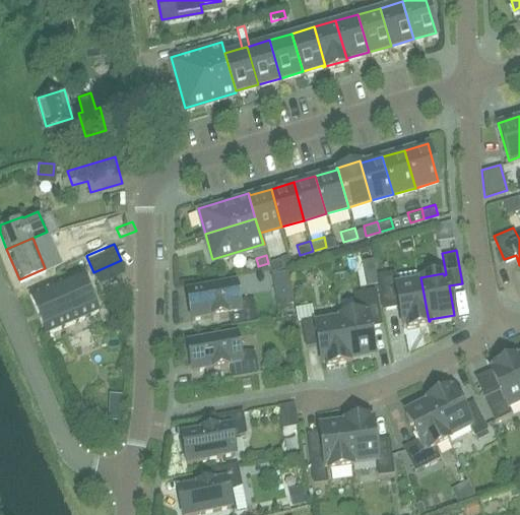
[(267,259),(268,263),(270,269),(283,265),(281,256),(267,259)]
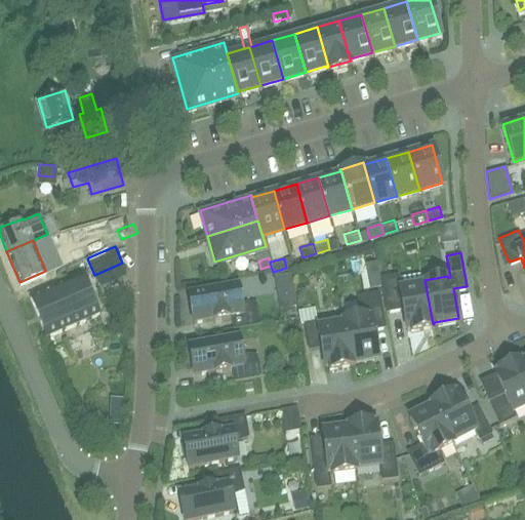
[(82,272),(30,294),(47,334),(98,312),(82,272)]
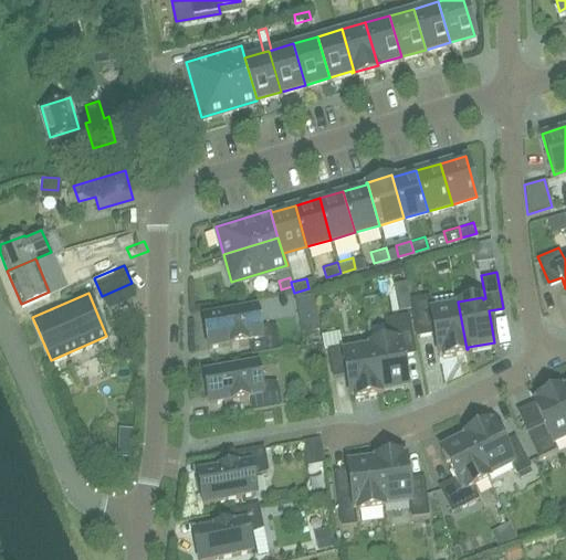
[(467,349),(458,302),(457,302),(458,304),(431,308),(428,293),(409,296),(411,304),(416,333),(433,329),(438,352),(442,351),(442,354),(467,349)]
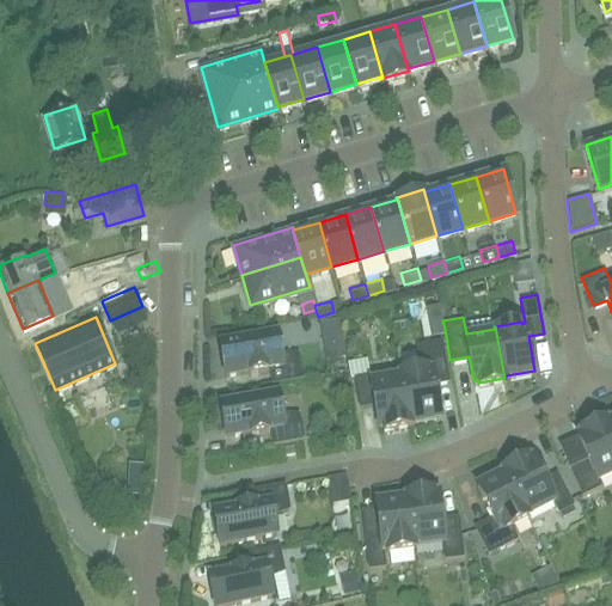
[(430,332),(445,329),(442,320),(442,319),(429,322),(430,332)]
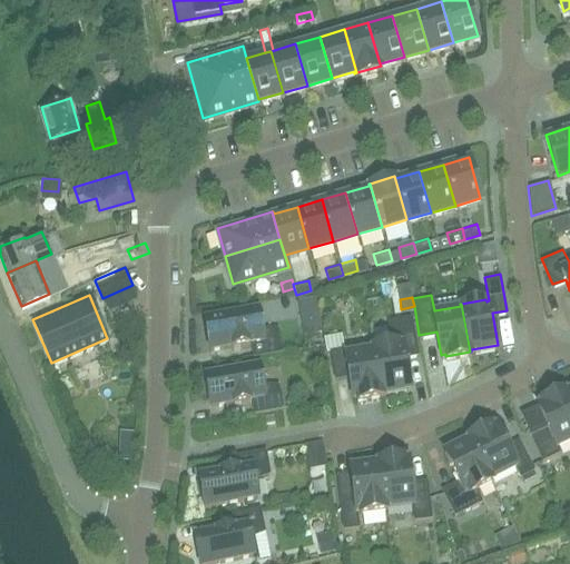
[(205,317),(209,347),(232,343),(232,344),(248,340),(248,339),(251,339),(254,353),(281,348),(274,308),(258,312),(257,308),(205,317)]
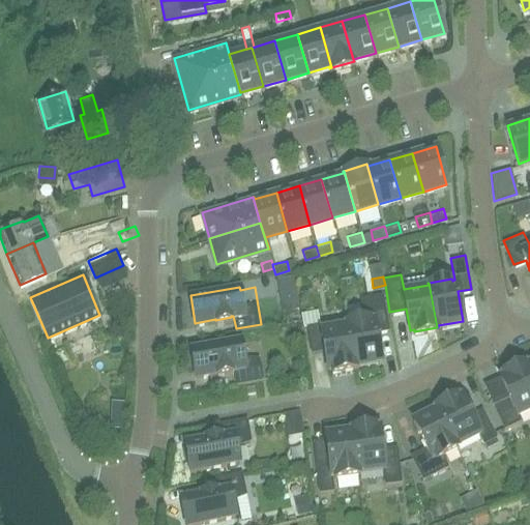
[(360,318),(346,321),(354,367),(355,366),(355,363),(381,359),(376,330),(388,328),(382,293),(361,296),(360,318)]
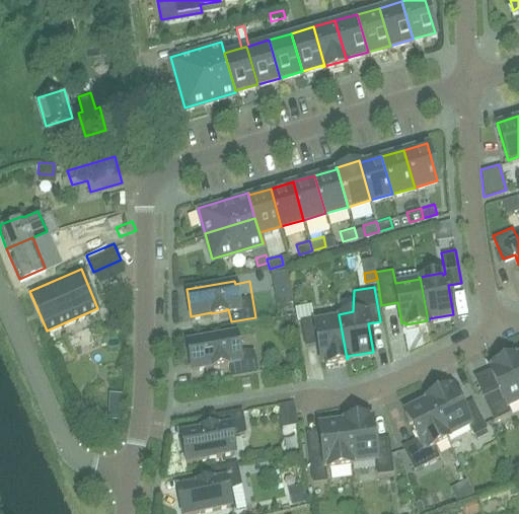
[(291,288),(276,290),(278,302),(293,299),(291,288)]
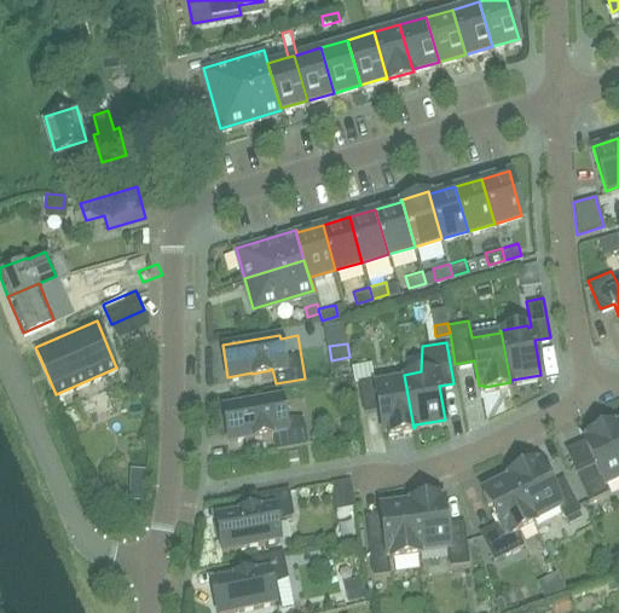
[(414,428),(404,375),(403,375),(404,377),(374,382),(372,376),(357,379),(363,409),(379,406),(382,431),(387,431),(387,432),(414,428)]
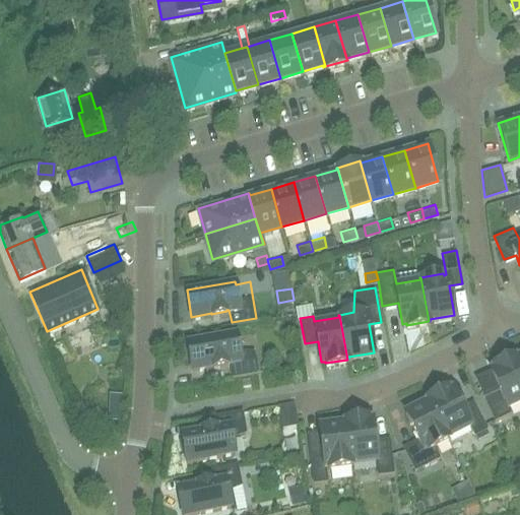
[(90,344),(110,337),(103,318),(83,325),(90,344)]
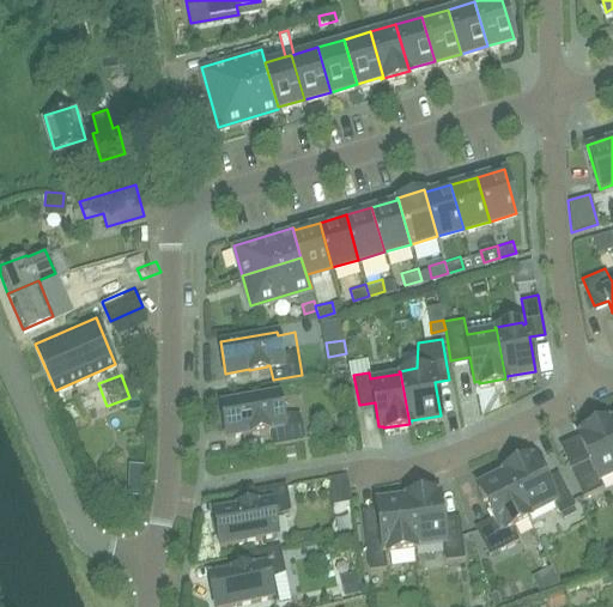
[(226,433),(250,430),(250,431),(268,428),(267,426),(271,426),(273,441),(303,436),(298,411),(281,411),(278,392),(220,402),(226,433)]
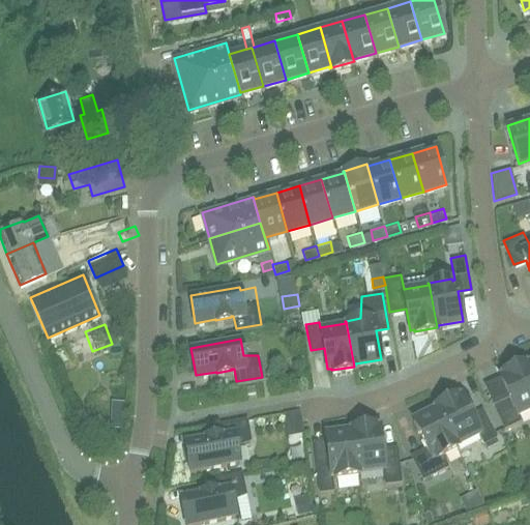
[(529,376),(523,361),(502,372),(503,373),(499,375),(508,395),(493,402),(504,426),(521,417),(518,412),(529,406),(529,376)]
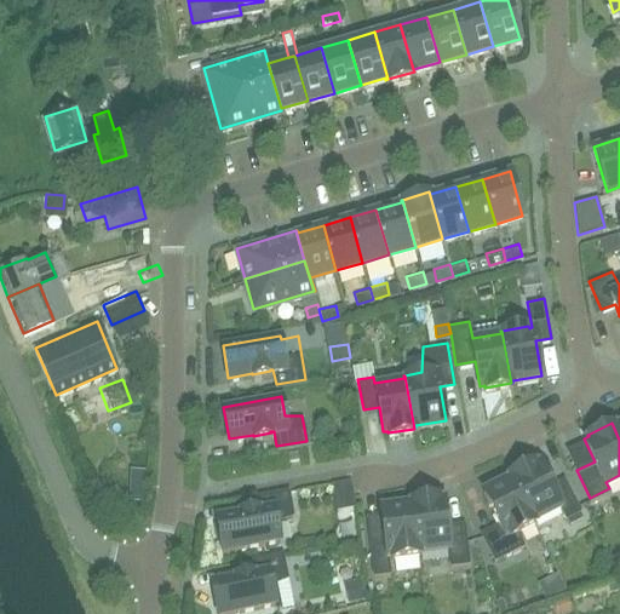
[(534,460),(510,474),(534,521),(534,520),(533,518),(561,504),(566,515),(580,508),(563,476),(550,483),(539,460),(534,463),(534,460)]
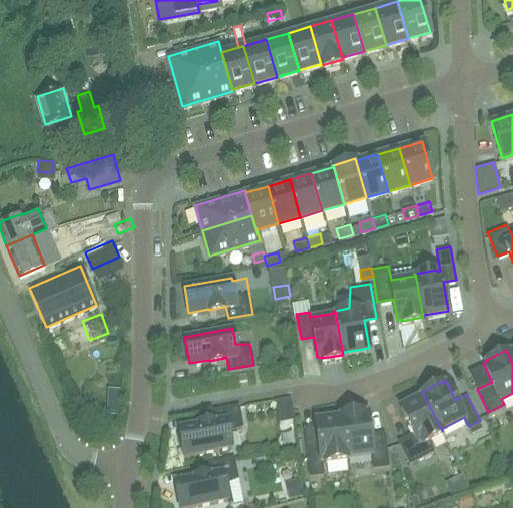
[(442,431),(422,392),(421,392),(422,394),(399,405),(412,431),(398,438),(409,461),(433,449),(429,437),(442,431)]
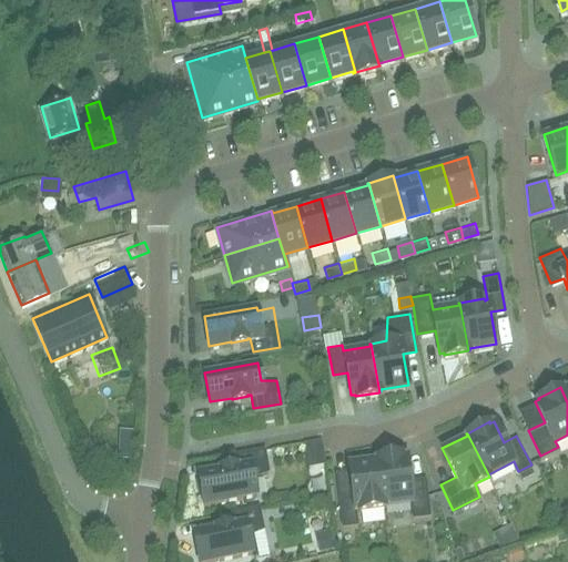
[(199,476),(196,476),(199,490),(201,490),(203,501),(256,492),(253,474),(269,469),(264,446),(236,451),(239,465),(236,466),(236,465),(220,467),(220,468),(198,472),(199,476)]
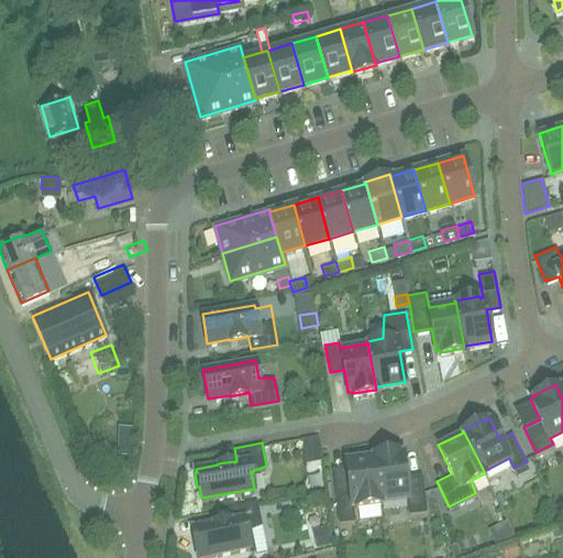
[(374,453),(379,502),(381,502),(381,500),(407,496),(409,511),(426,509),(421,472),(406,474),(403,452),(398,452),(398,450),(374,453)]
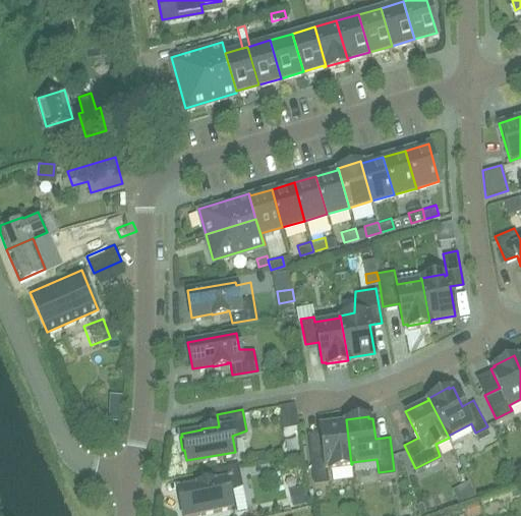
[(314,417),(297,417),(298,435),(315,435),(314,417)]
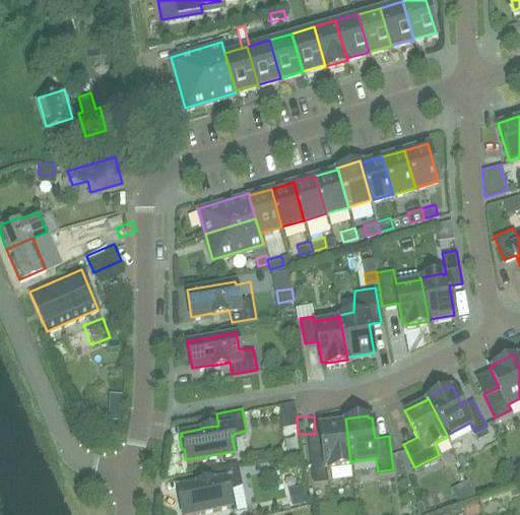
[(350,463),(345,419),(344,419),(344,421),(319,424),(323,453),(310,454),(314,479),(327,478),(325,464),(328,464),(328,466),(350,463)]
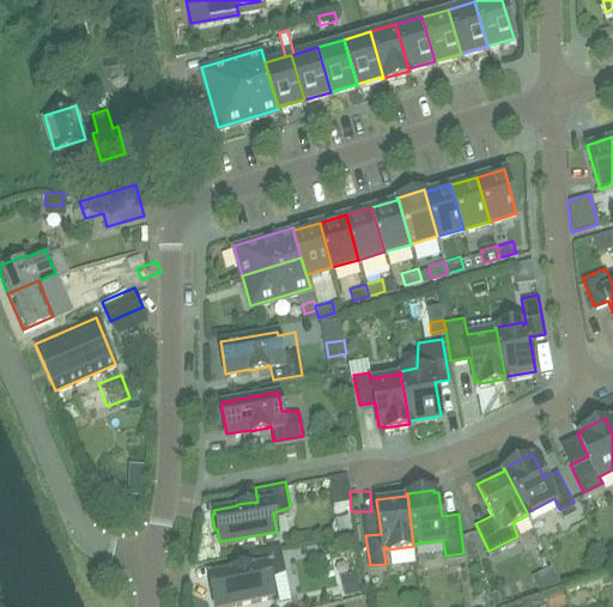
[(302,539),(311,538),(310,527),(301,529),(302,539)]
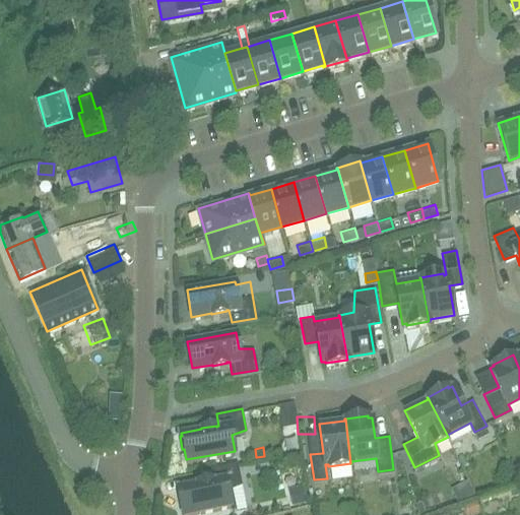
[(177,487),(182,514),(231,504),(226,488),(241,483),(237,462),(211,467),(214,479),(211,480),(211,479),(197,483),(197,484),(177,487)]
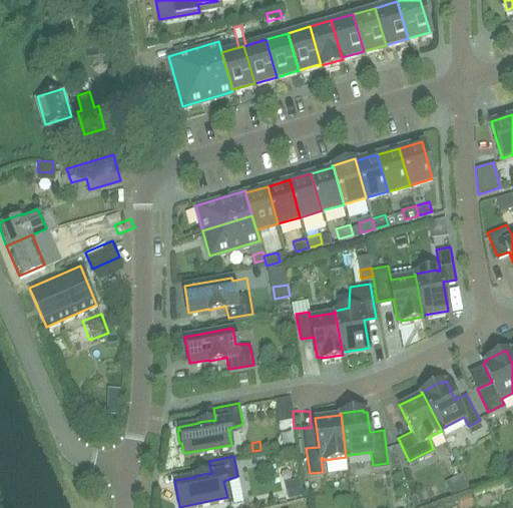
[(289,480),(292,494),(302,492),(299,478),(289,480)]
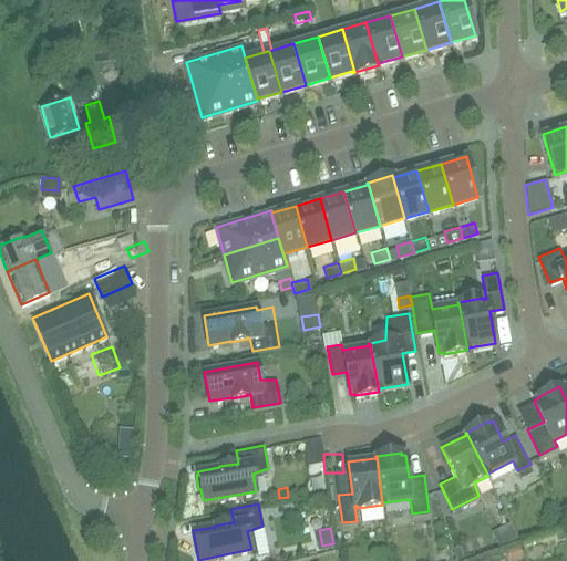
[(465,559),(460,542),(452,544),(457,560),(465,559)]
